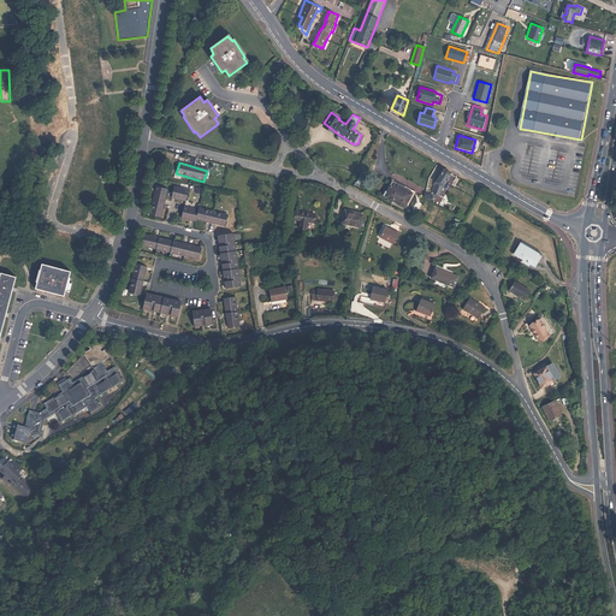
[(439,196),(451,172),(445,169),(444,169),(436,183),(437,183),(434,193),(434,194),(439,196)]
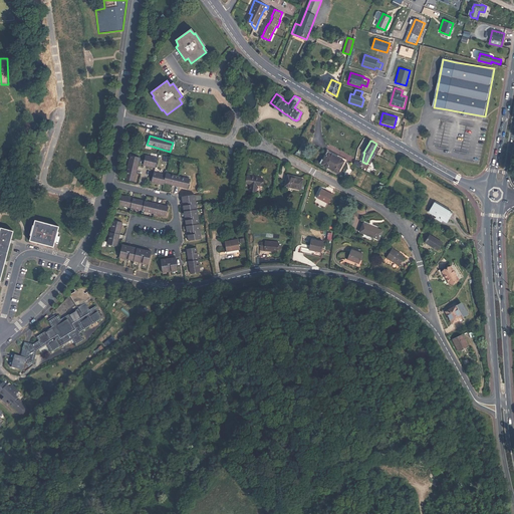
[(333,171),(338,174),(344,161),(328,152),(324,160),(322,159),(319,164),(333,171)]
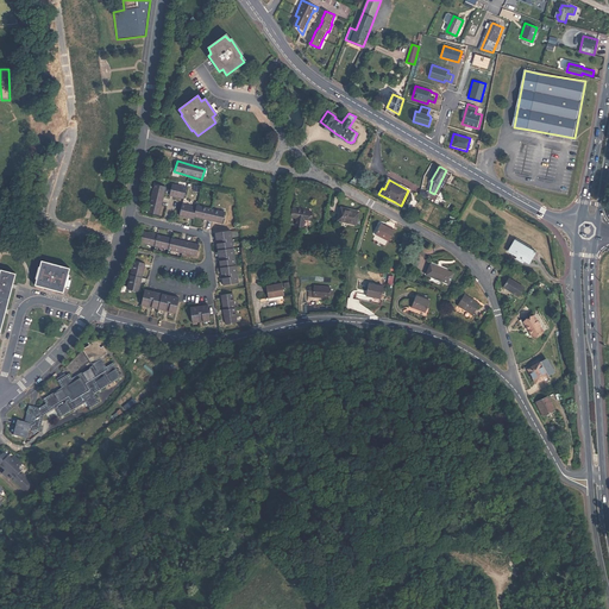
[(151,199),(162,201),(162,199),(165,187),(154,184),(151,199)]
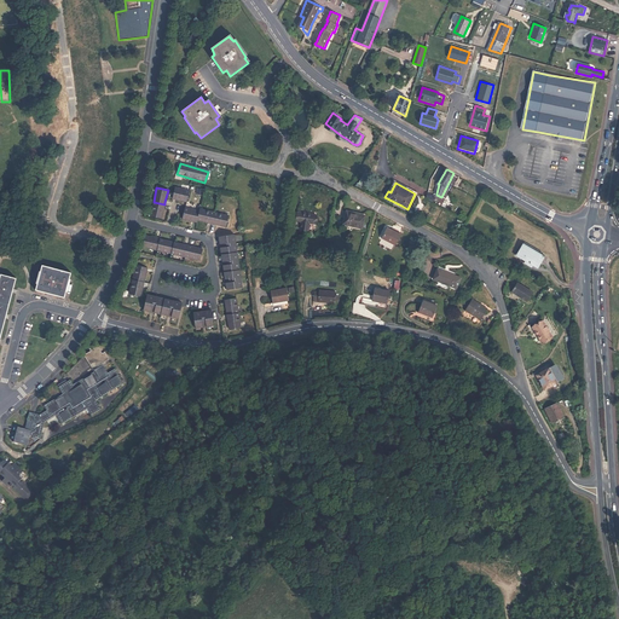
[(175,187),(172,198),(175,200),(186,202),(189,191),(175,187)]
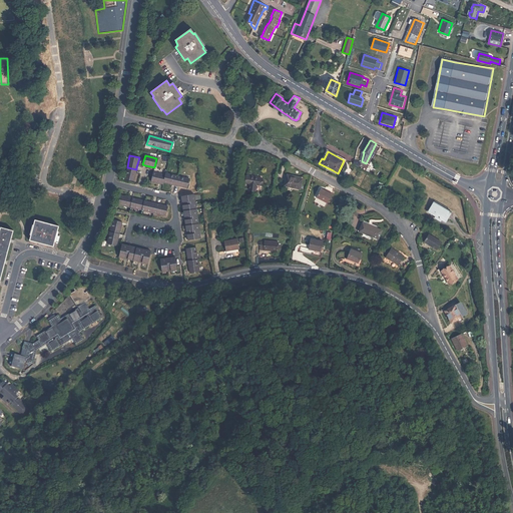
[(136,169),(127,167),(124,178),(127,179),(133,180),(134,176),(136,171),(136,169)]
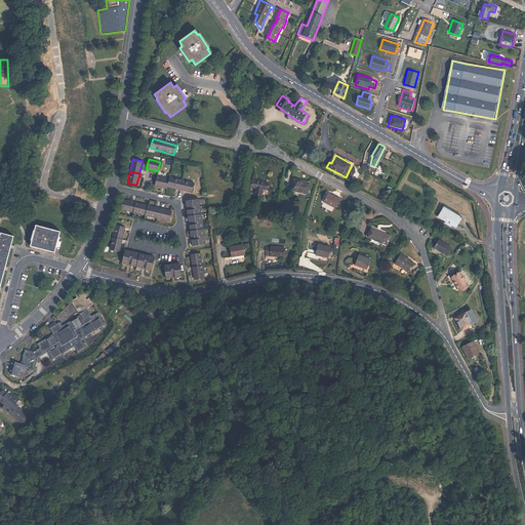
[(167,187),(168,179),(156,176),(154,186),(165,188),(166,189),(167,187)]
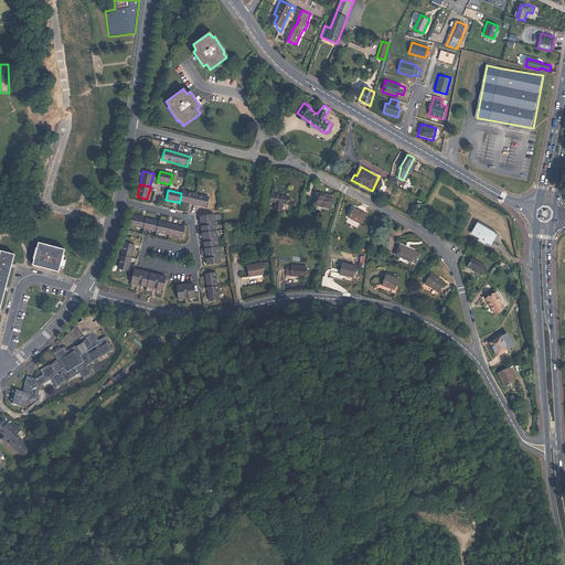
[(193,204),(195,194),(182,191),(181,193),(180,201),(191,204),(193,204)]
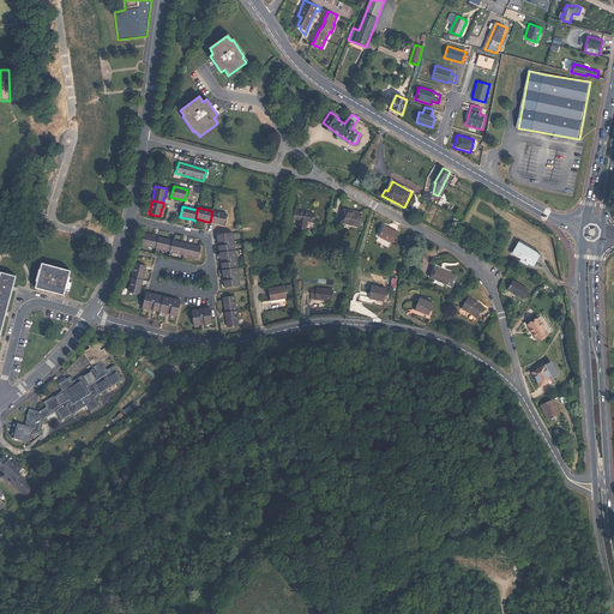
[(313,212),(295,210),(294,218),(299,220),(298,227),(306,228),(307,221),(312,221),(313,212)]
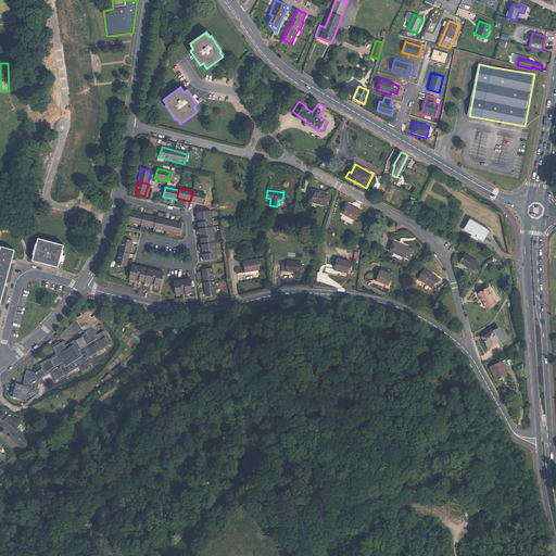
[(328,194),(311,190),(307,201),(325,205),(328,194)]
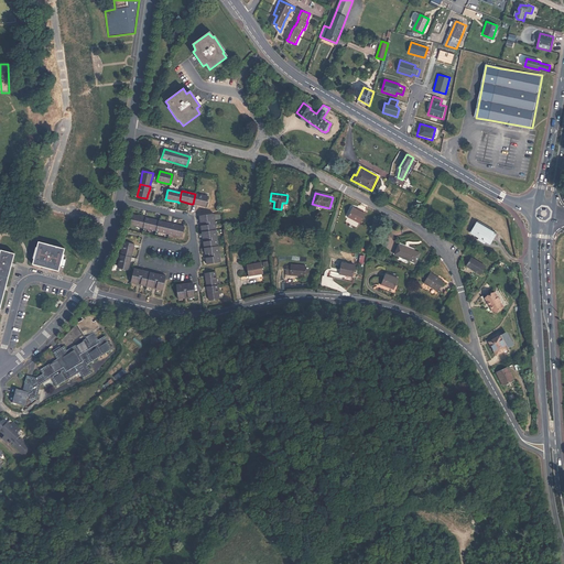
[(195,194),(193,204),(195,205),(205,207),(207,197),(195,194)]
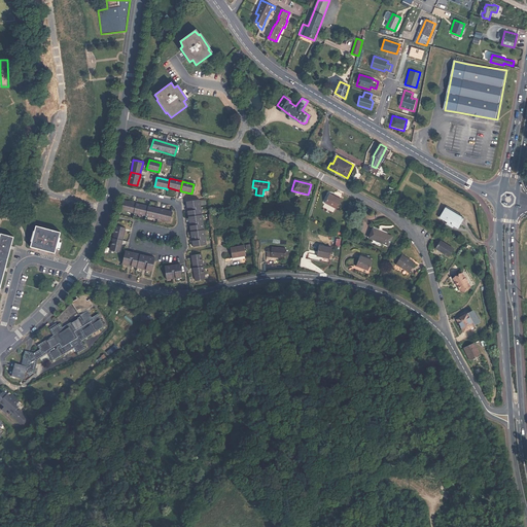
[(334,196),(329,195),(325,203),(337,208),(341,200),(334,196)]
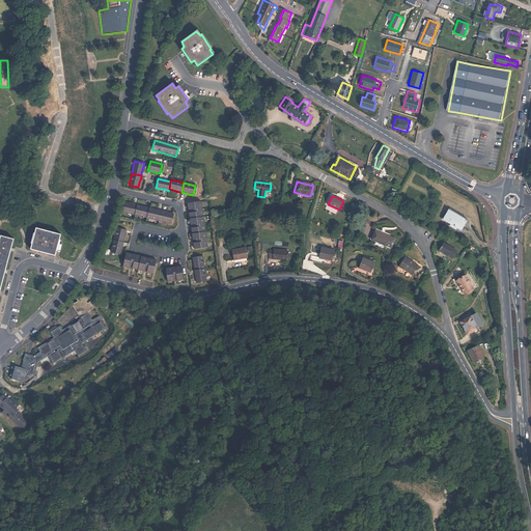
[(196,210),(202,208),(202,201),(201,200),(188,202),(189,208),(195,207),(196,210)]
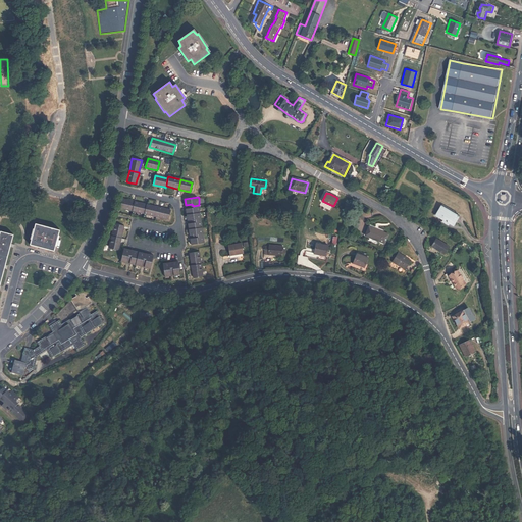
[(133,211),(135,202),(133,201),(122,199),(120,208),(133,211)]
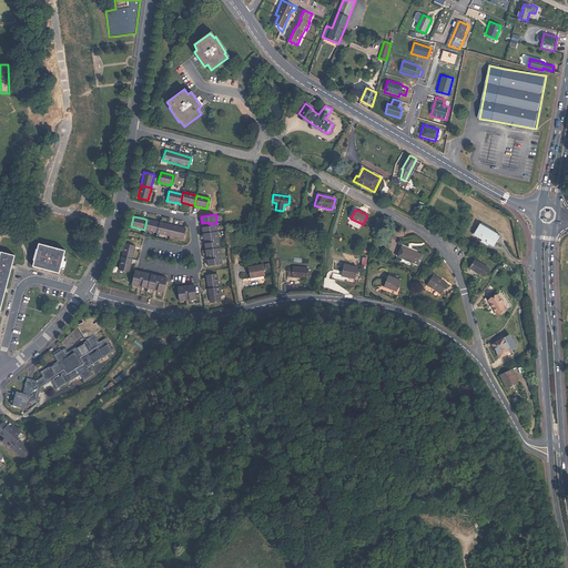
[(158,233),(160,223),(158,222),(146,220),(144,230),(158,233)]
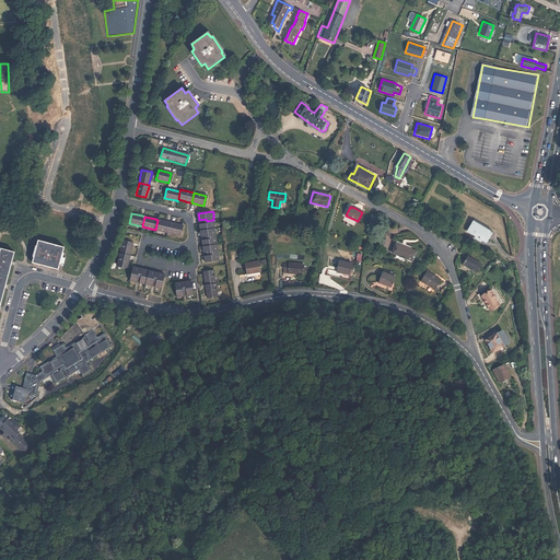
[(168,233),(171,222),(168,222),(158,220),(155,230),(168,233)]
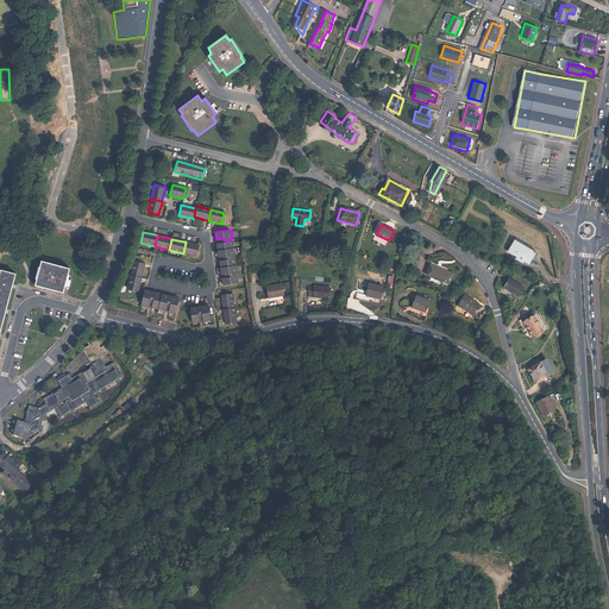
[(218,250),(234,249),(232,239),(225,240),(225,242),(218,243),(218,250)]
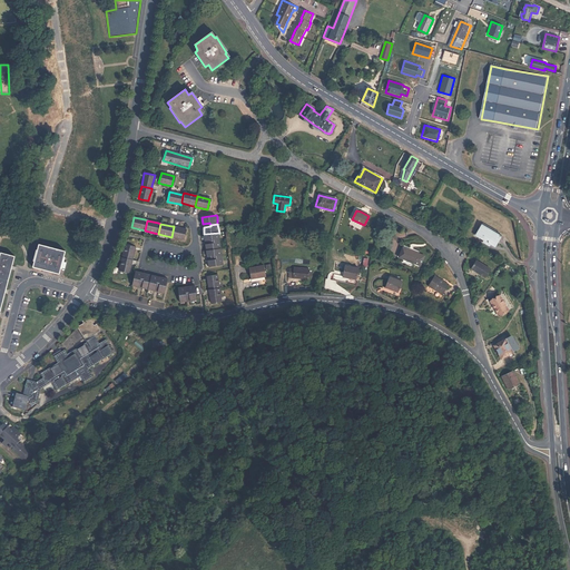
[(174,226),(172,237),(184,239),(186,229),(185,229),(174,226)]
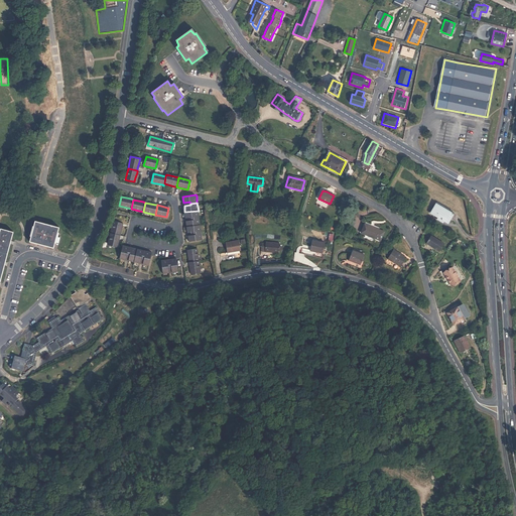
[(452,215),(444,210),(443,212),(436,206),(430,214),(437,219),(436,220),(439,223),(440,221),(446,226),(453,217),(454,218),(455,217),(452,215)]
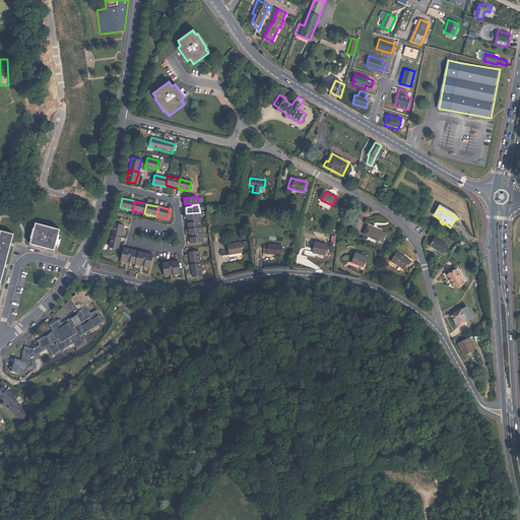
[(200,212),(186,213),(187,219),(193,218),(194,220),(201,219),(200,212)]
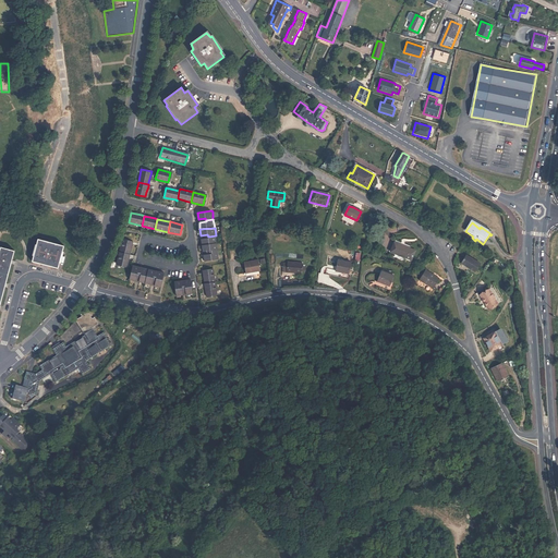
[(203,245),(217,243),(216,235),(208,237),(208,238),(202,239),(203,245)]
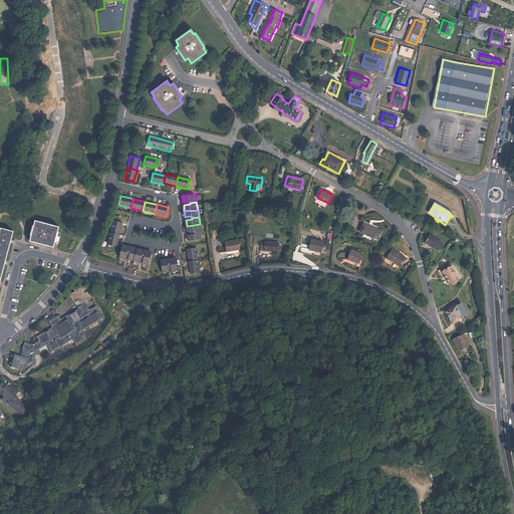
[(35,219),(29,239),(54,246),(59,225),(35,219)]
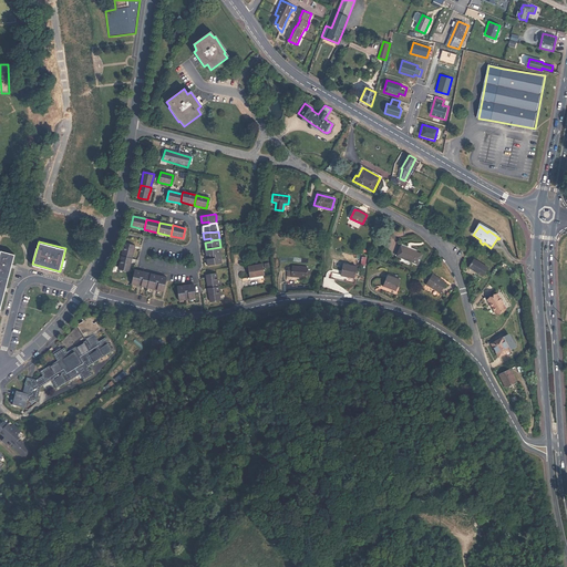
[(122,256),(132,258),(134,247),(134,246),(124,244),(122,256)]
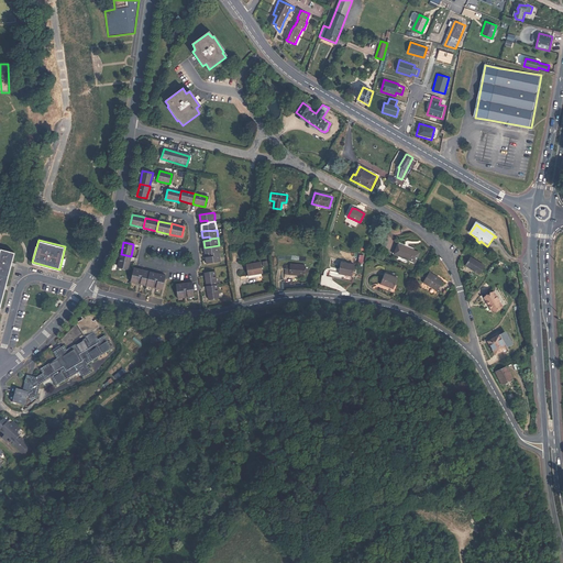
[(415,247),(398,243),(396,253),(412,257),(415,247)]
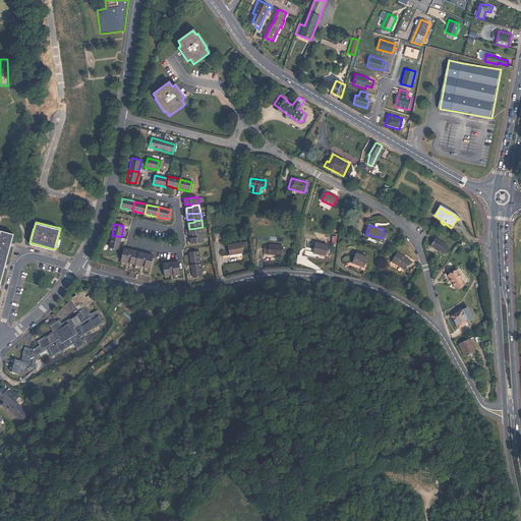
[(196,235),(204,234),(203,227),(189,229),(189,235),(196,234),(196,235)]
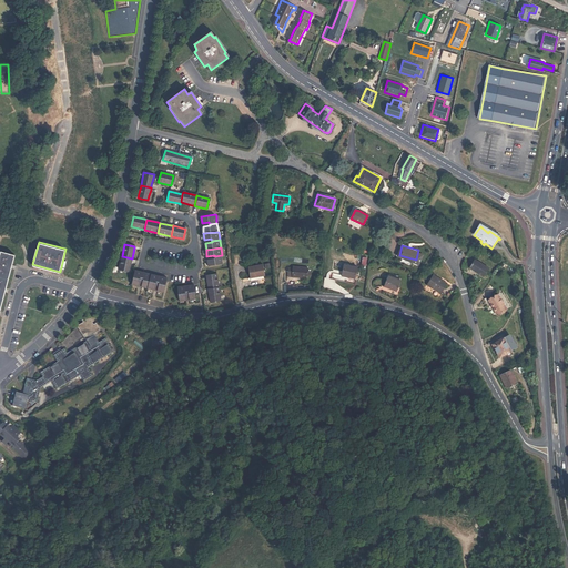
[(0,275),(9,277),(14,254),(1,251),(0,255),(0,275)]
